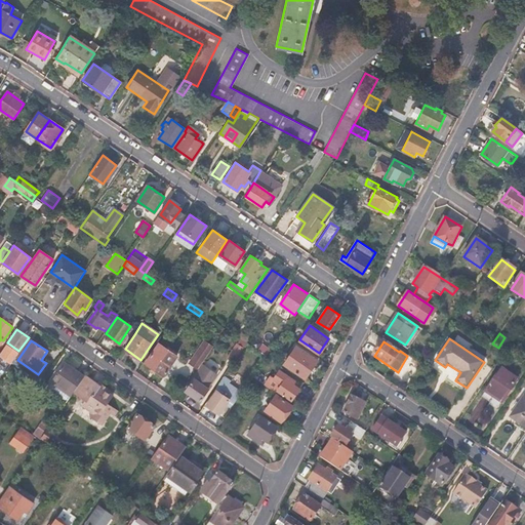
[(177,355),(161,344),(147,364),(163,375),(177,355)]
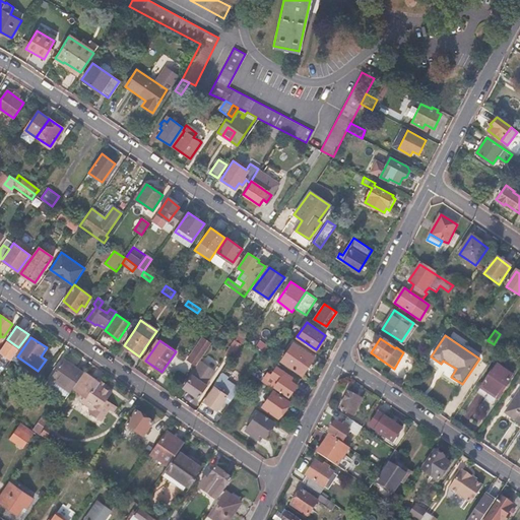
[(225,353),(232,358),(241,345),(234,341),(225,353)]
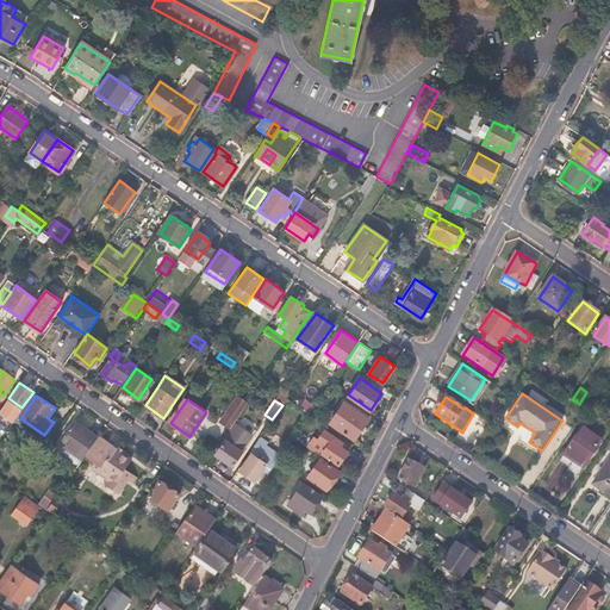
[(213,429),(224,436),(242,411),(231,404),(213,429)]
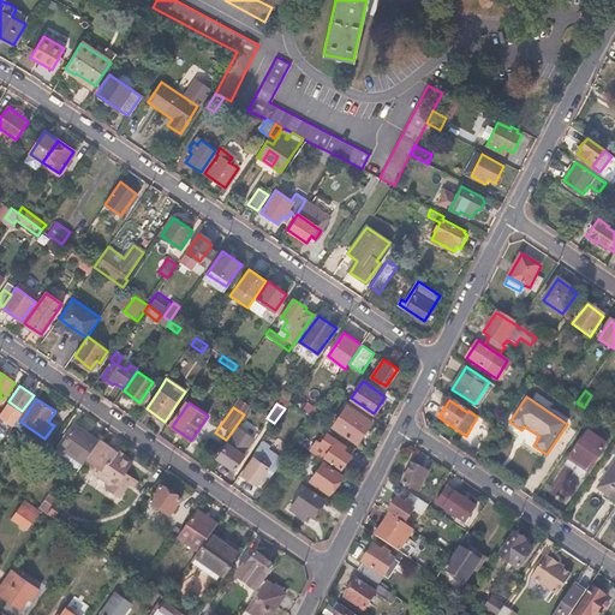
[(309,423),(312,417),(303,410),(298,416),(309,423)]
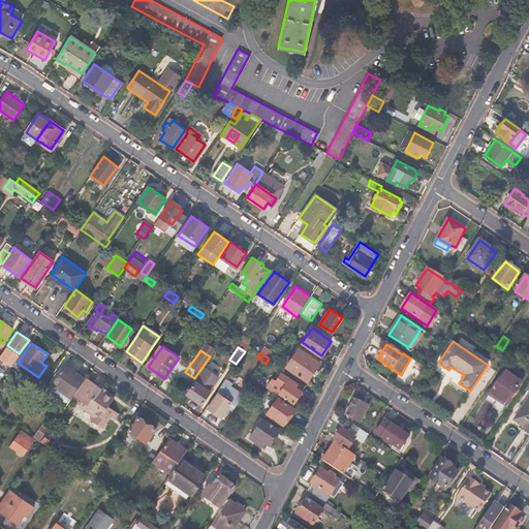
[(319,363),(310,356),(298,374),(308,381),(319,363)]
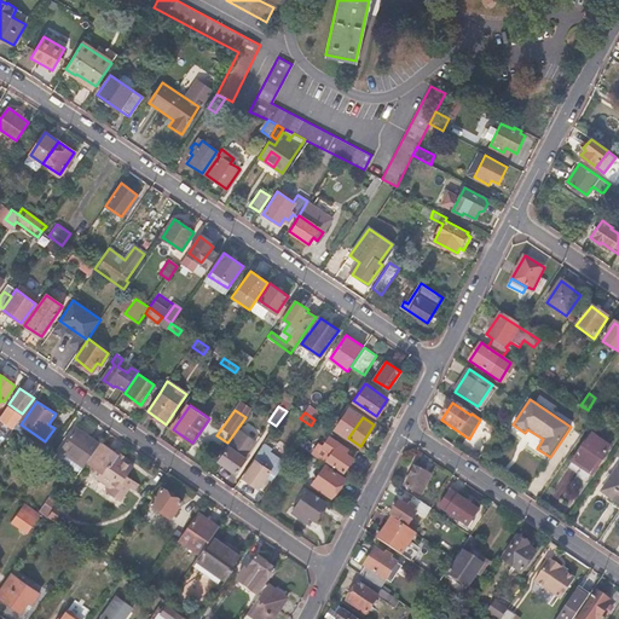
[(61,450),(84,467),(87,462),(99,445),(75,428),(61,450)]
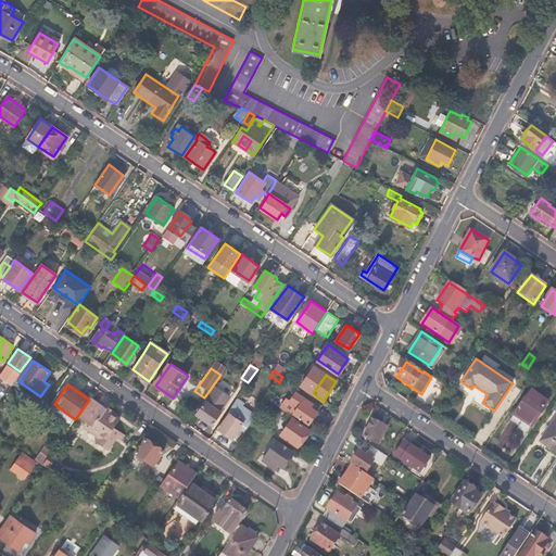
[(223,407),(229,395),(215,386),(197,414),(212,425),(224,408),(223,407)]
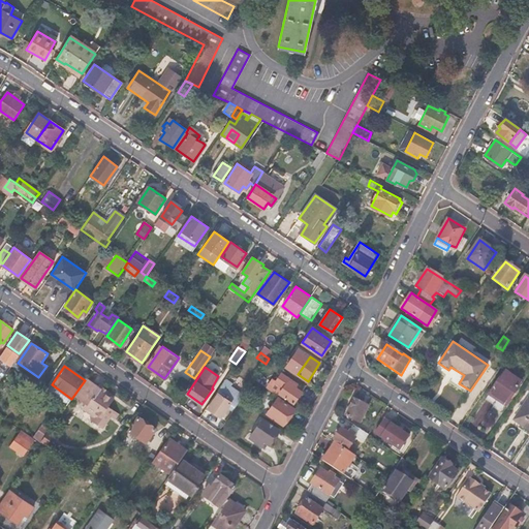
[(489,394),(506,406),(522,383),(504,371),(489,394)]
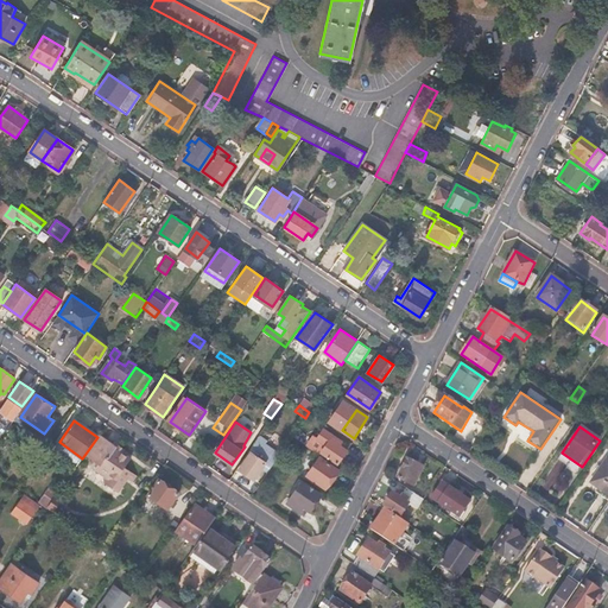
[(321,456),(340,469),(350,453),(341,445),(343,443),(323,429),(309,448),(321,456)]
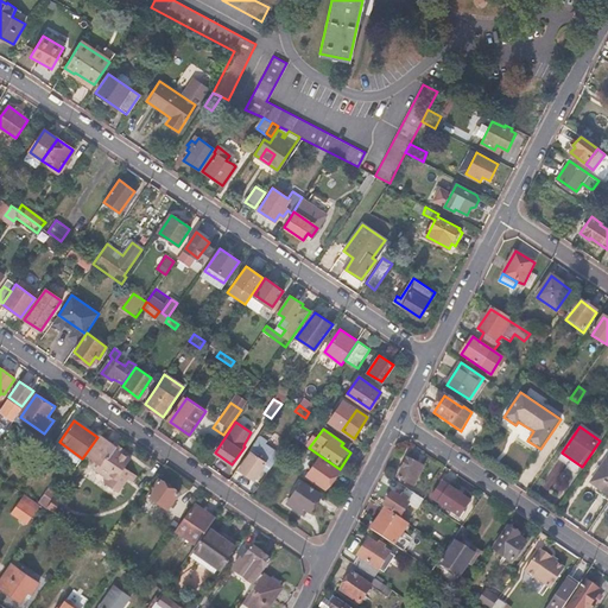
[(113,442),(100,434),(97,437),(86,454),(99,462),(101,464),(97,469),(108,477),(106,482),(116,489),(126,476),(130,470),(125,466),(131,458),(122,451),(116,448),(118,445),(113,442)]
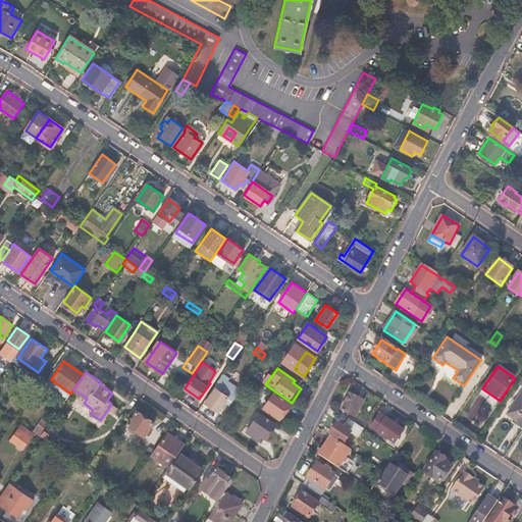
[(98,378),(97,379),(101,382),(100,384),(105,387),(107,384),(98,378)]
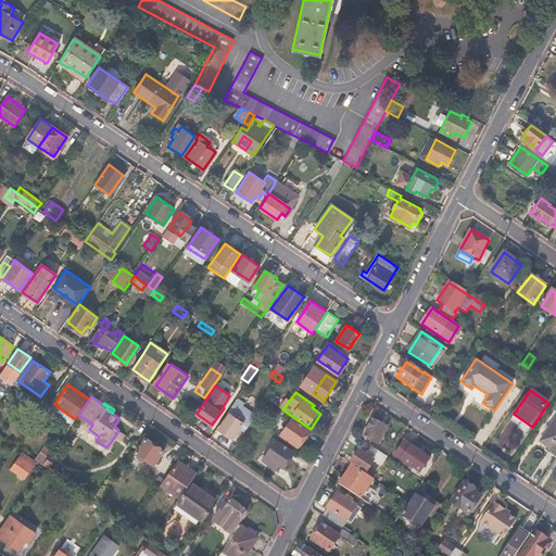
[(247,428),(253,419),(256,414),(241,403),(238,407),(232,404),(228,412),(229,413),(218,429),(232,438),(239,428),(242,425),(247,428)]
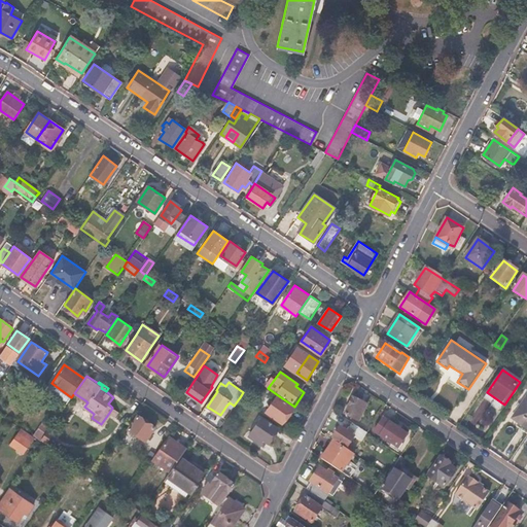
[(282,423),(294,407),(278,395),(267,411),(282,423)]
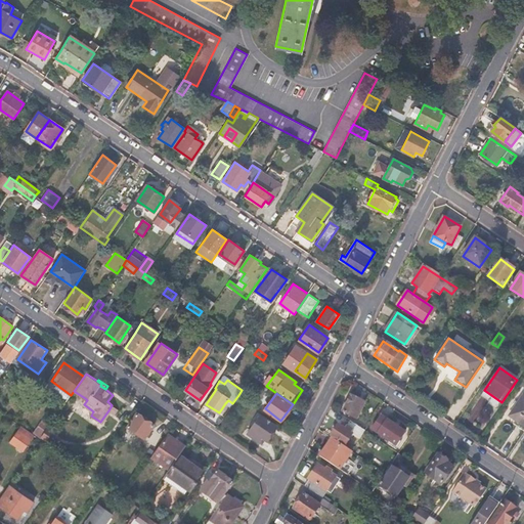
[(523,425),(523,395),(510,416),(523,425)]
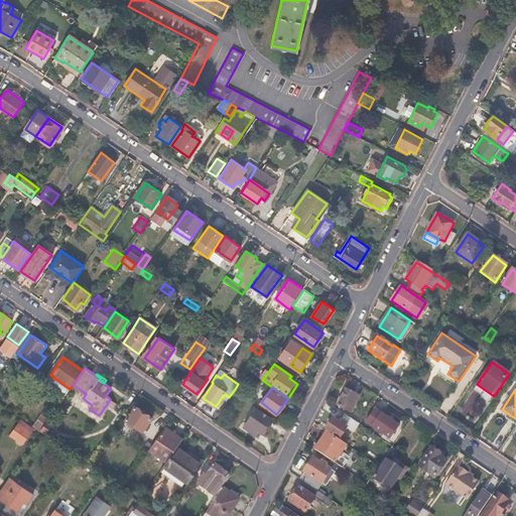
[(351,412),(359,397),(346,390),(338,405),(351,412)]
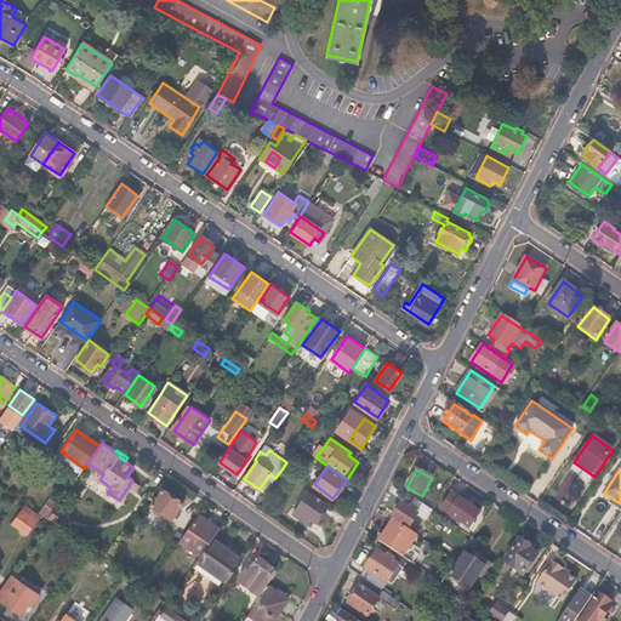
[(140,485),(132,480),(129,486),(136,491),(140,485)]
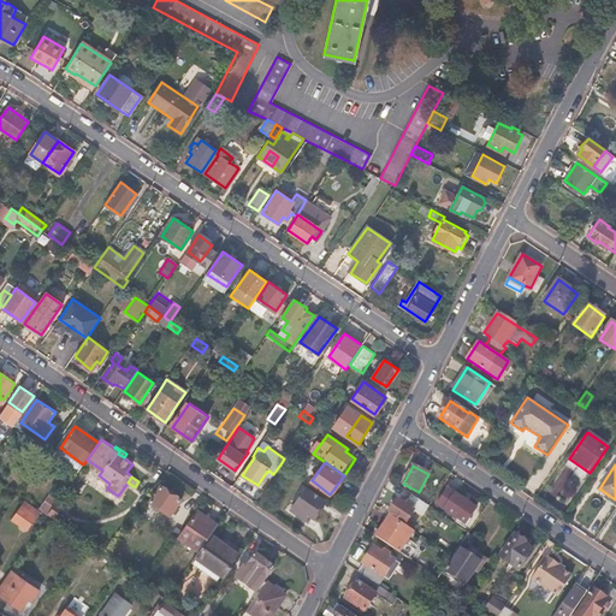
[(182,499),(163,486),(150,502),(170,516),(182,499)]
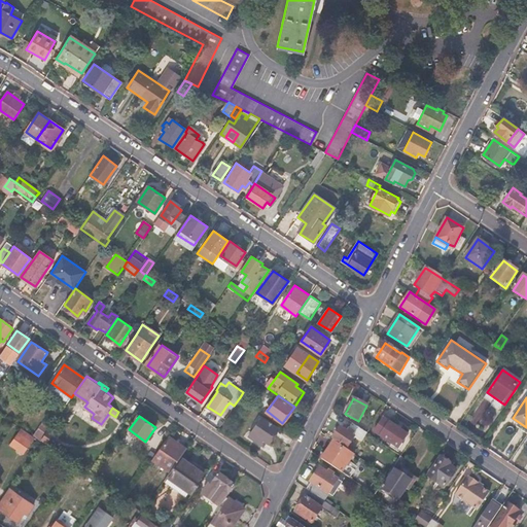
[(372,431),(397,448),(407,434),(382,417),(372,431)]
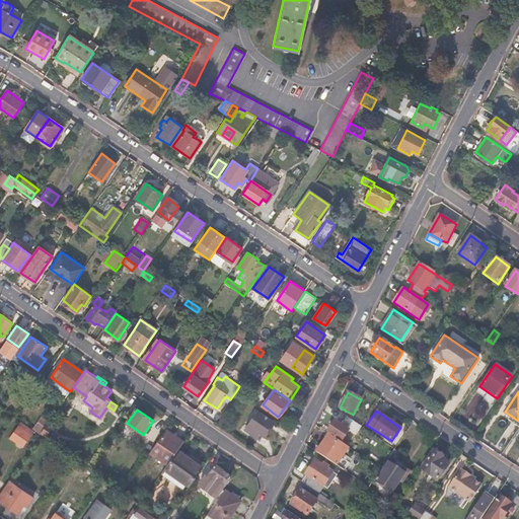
[(274,423),(258,412),(245,429),(256,438),(260,434),(264,437),(274,423)]
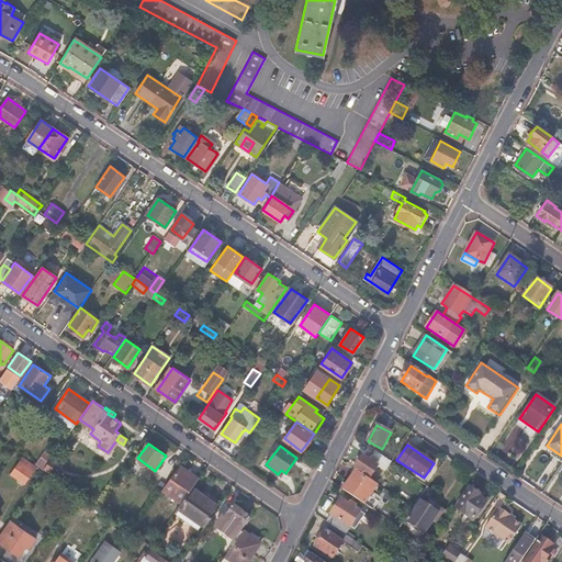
[(383,470),(390,461),(375,451),(370,461),(362,456),(355,467),(368,476),(375,465),(383,470)]
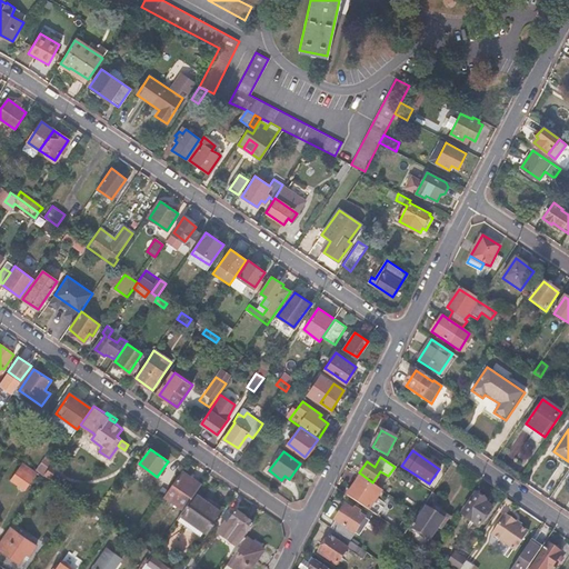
[(35,478),(38,473),(22,463),(19,467),(35,478)]
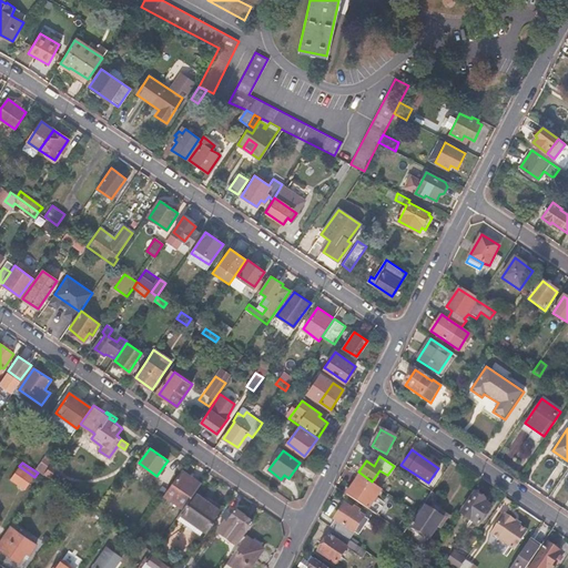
[(28,486),(34,477),(19,466),(11,478),(18,484),(21,482),(28,486)]
